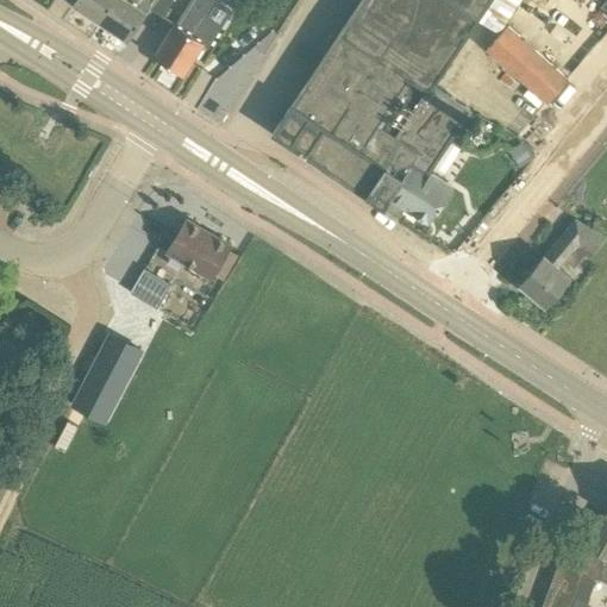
[(75,0),(70,7),(72,8),(73,7),(99,25),(116,0),(75,0)]
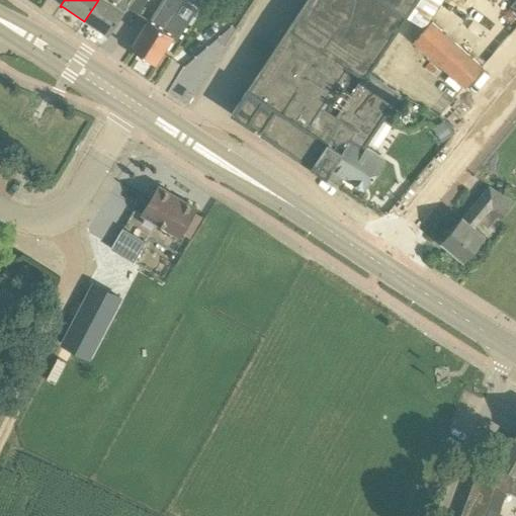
[(146,2),(148,3),(149,2),(149,0),(98,0),(84,21),(107,36),(106,37),(107,37),(125,9),(137,16),(146,2)]
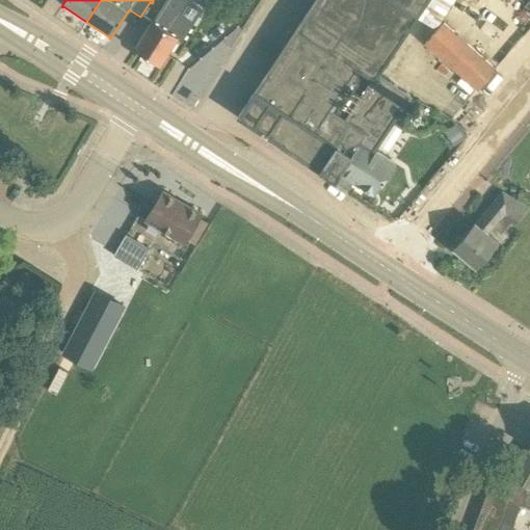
[(175,18),(184,2),(180,0),(166,0),(162,7),(153,2),(152,3),(142,18),(152,24),(133,53),(157,69),(175,41),(180,44),(190,27),(175,18)]
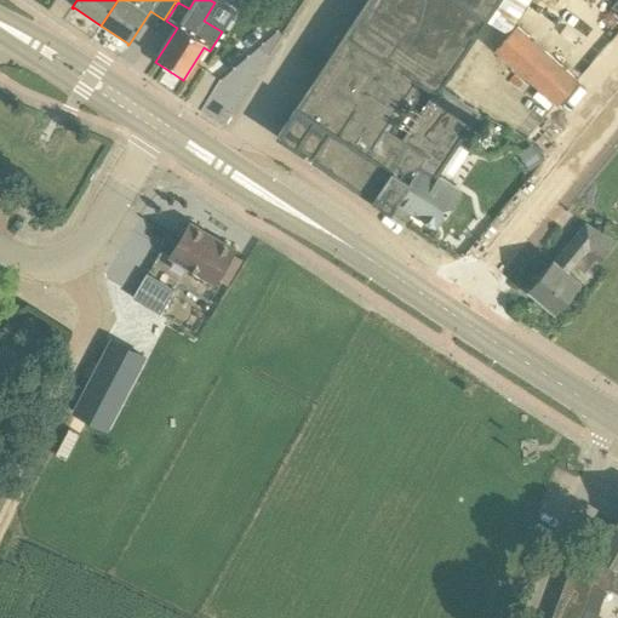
[(450,0),(367,0),(350,27),(385,50),(337,122),(359,136),(368,120),(450,0)]
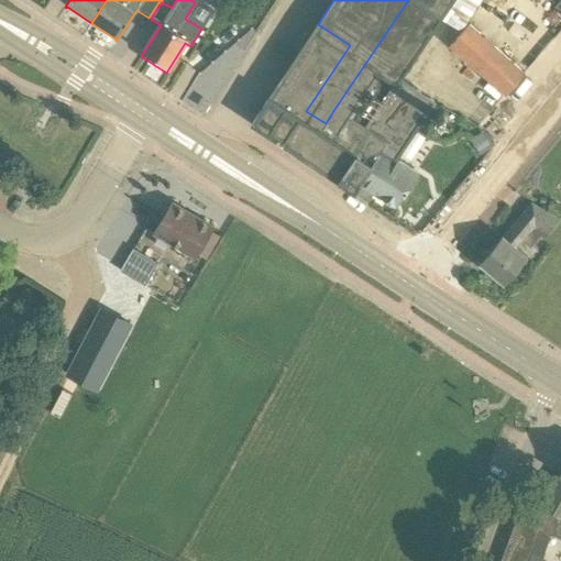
[(397,80),(441,14),(420,0),(408,0),(334,109),(386,143),(400,152),(432,103),(397,80)]
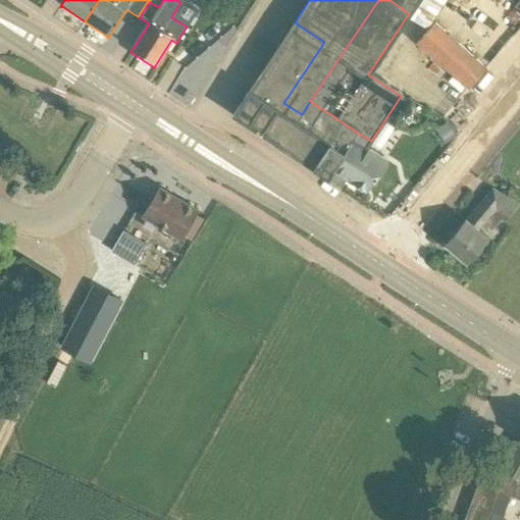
[(390,0),(409,13),(418,0),(390,0)]
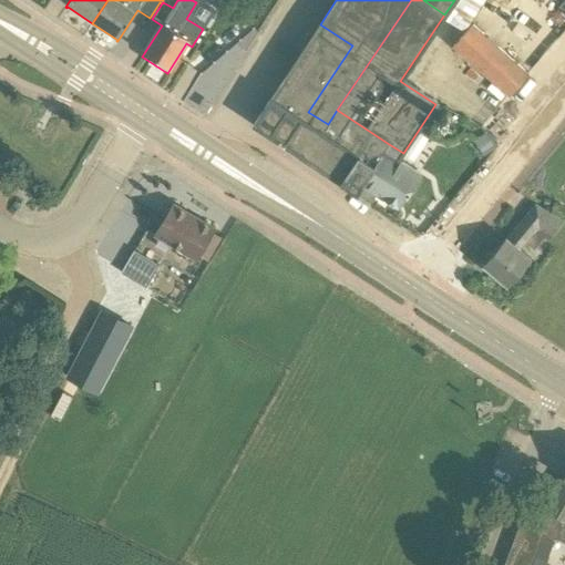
[(352,45),(320,24),(276,91),(308,112),(352,45)]
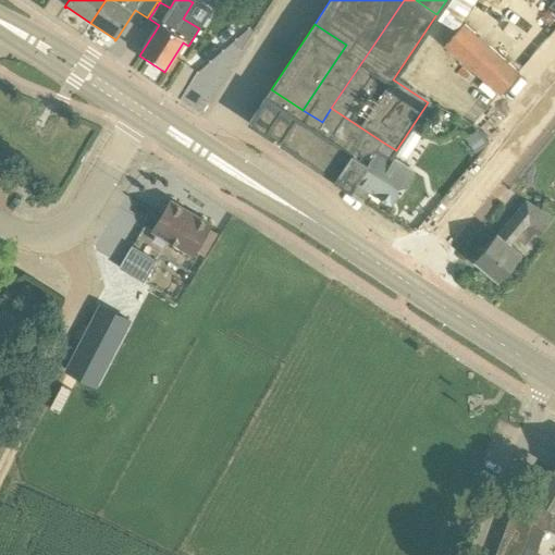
[(517,74),(463,27),(443,48),(498,96),(517,74)]
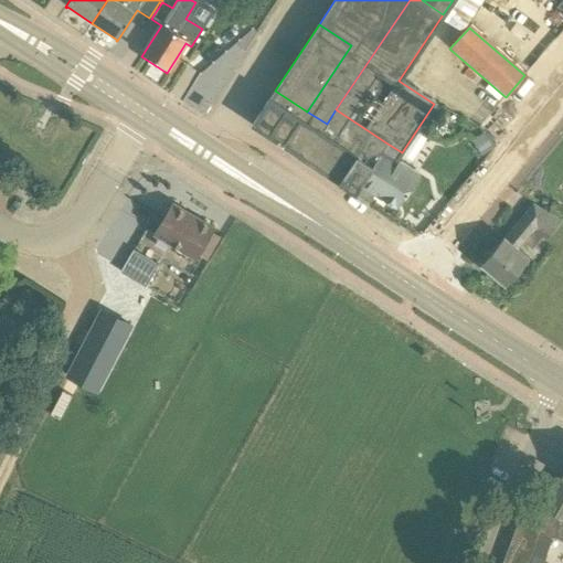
[(388,144),(336,109),(327,124),(307,112),(275,91),(252,126),(354,193),(388,144)]
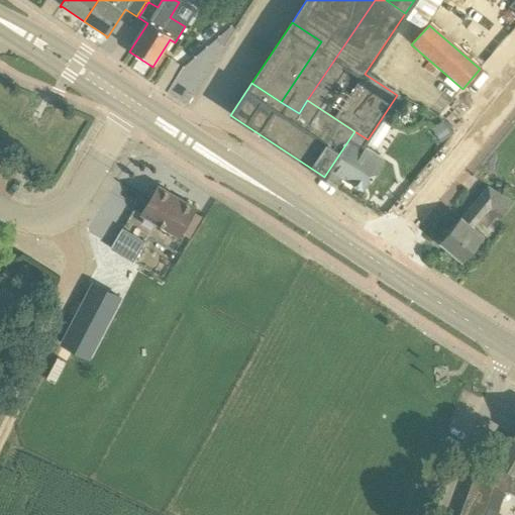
[(440,144),(450,137),(441,123),(430,130),(440,144)]
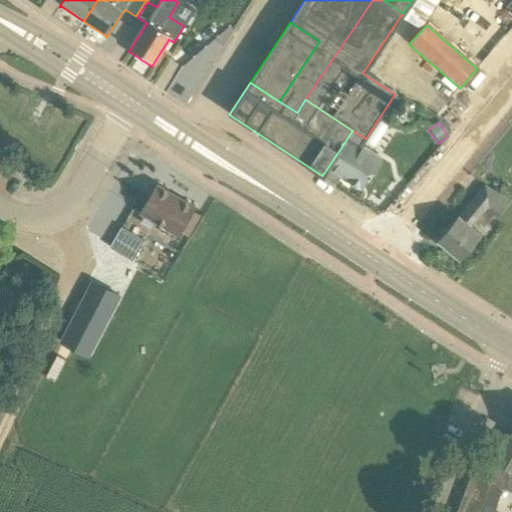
[(365,139),(352,131),(322,176),(335,185),(340,178),(360,191),(379,161),(359,148),(365,139)]
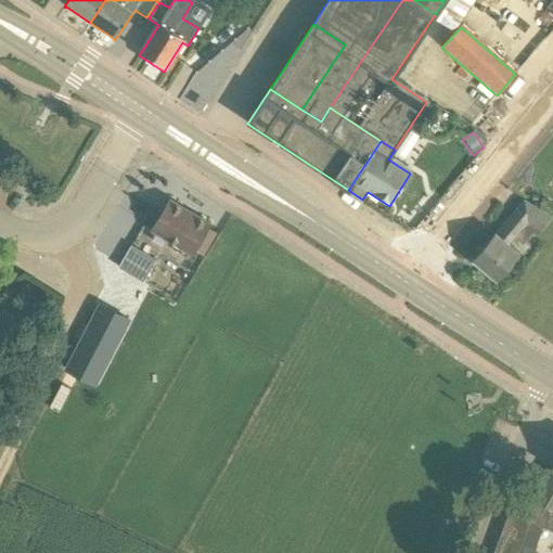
[(523,202),(511,217),(492,238),(472,262),(494,282),(517,255),(508,247),(514,240),(518,244),(528,232),(531,235),(548,217),(523,202)]
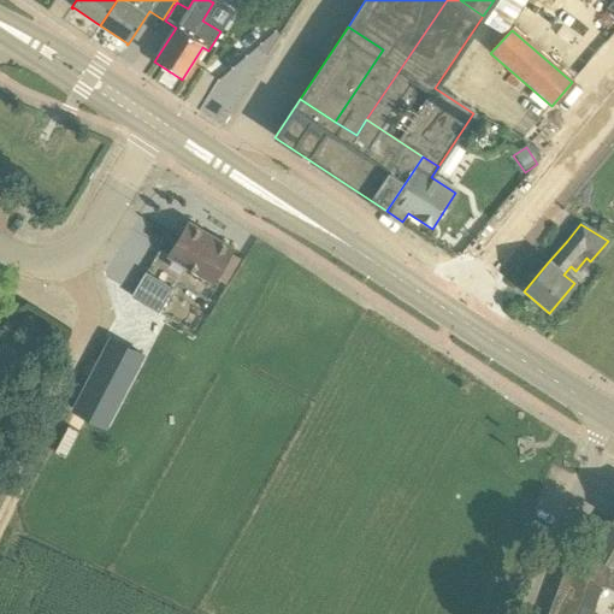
[(195,273),(212,284),(231,252),(187,225),(167,257),(195,273)]
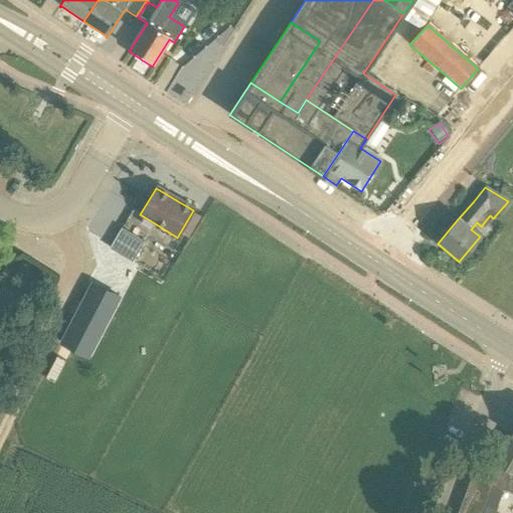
[(142,243),(121,230),(109,249),(130,264),(142,243)]
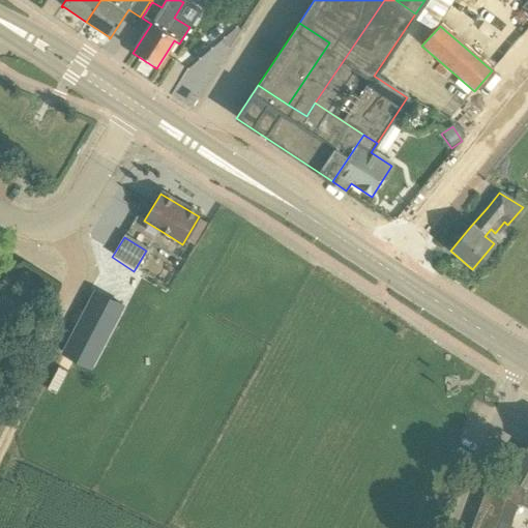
[(121,306),(95,293),(62,355),(88,369),(121,306)]
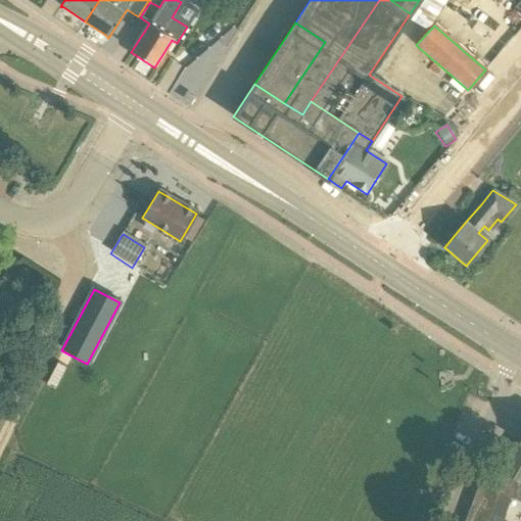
[(485,464),(464,520),(490,520),(501,494),(511,501),(518,487),(516,485),(520,478),(520,440),(520,442),(503,472),(486,465),(485,464)]
